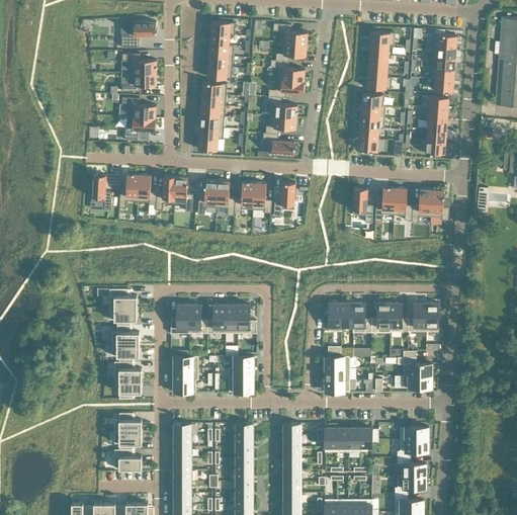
[(516,19),(501,18),(496,97),(495,106),(516,108),(516,89),(516,90),(516,89),(516,19)]
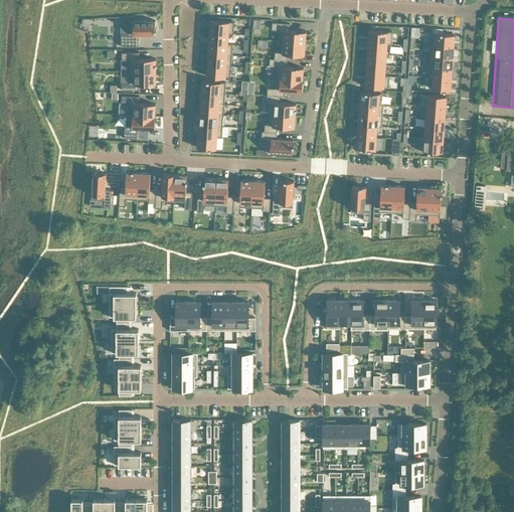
[(128,36),(120,36),(120,49),(138,49),(138,37),(155,37),(155,33),(155,31),(155,23),(128,23),(128,36)]
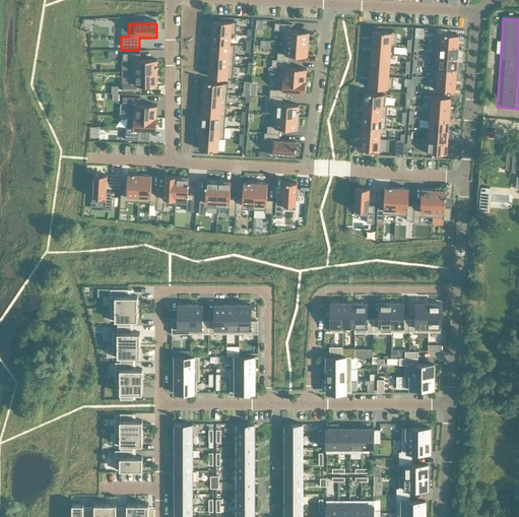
[(211,23),(210,35),(230,36),(230,37),(235,38),(236,24),(225,24),(225,23),(223,23),(223,24),(211,23)]
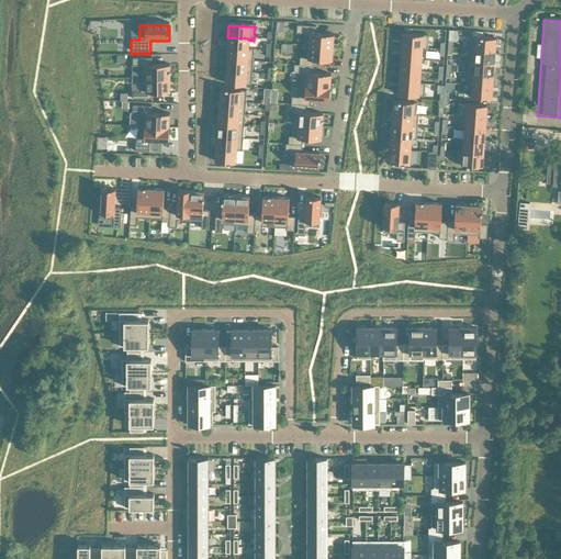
[(305,48),(332,51),(333,37),(327,36),(327,35),(325,35),(325,36),(315,35),(315,29),(296,28),(295,35),(303,35),(303,48),(305,48)]
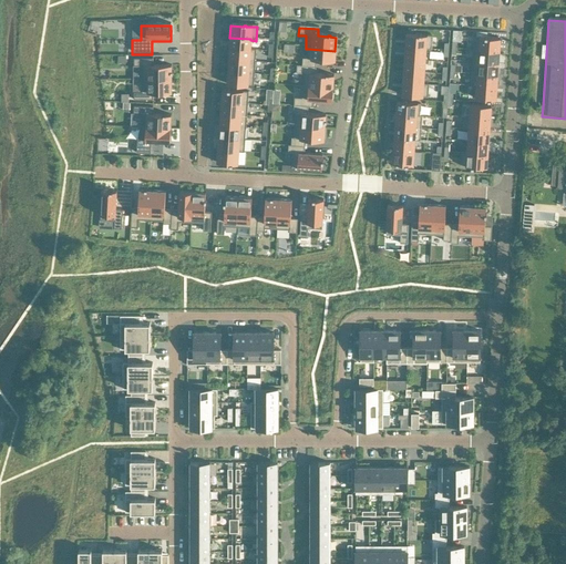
[(425,50),(425,51),(431,52),(432,38),(421,38),(421,37),(419,37),(419,38),(405,37),(404,49),(425,50)]
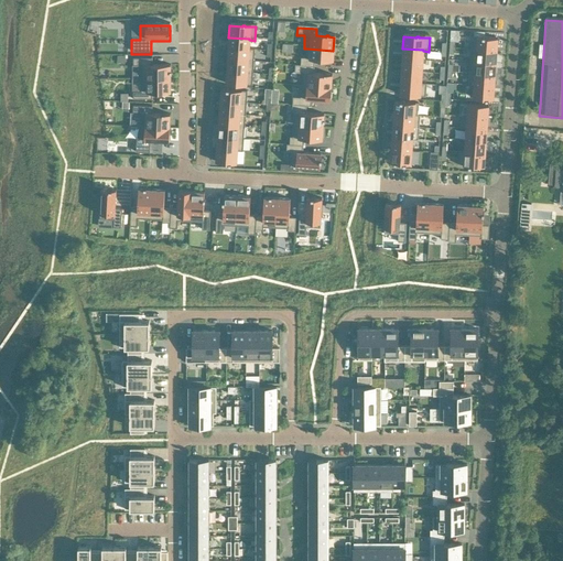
[(249,39),(228,38),(228,50),(249,51),(249,40),(249,39)]
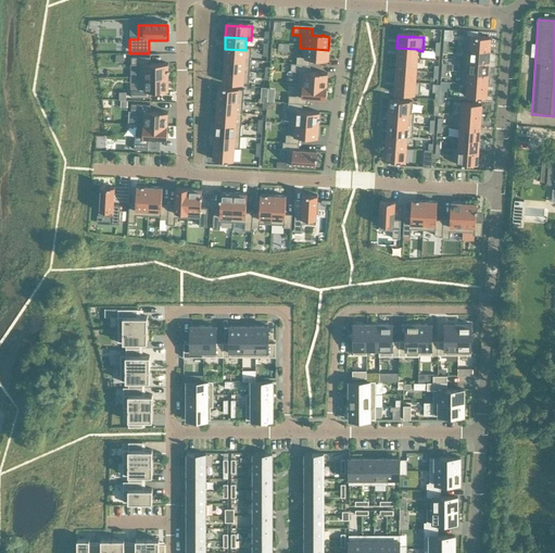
[(464,38),(463,50),(489,52),(490,40),(477,39),(477,38),(475,38),(475,39),(464,38)]
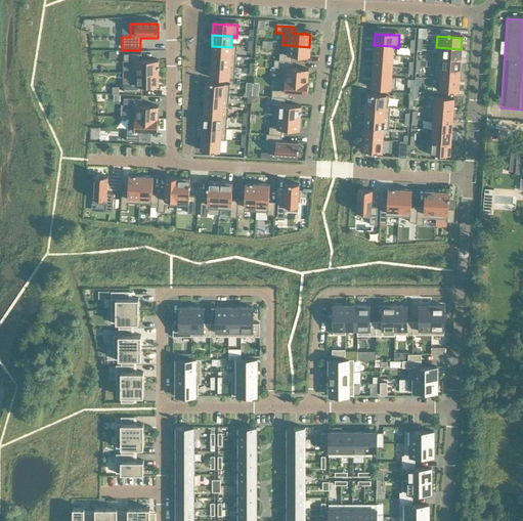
[(309,58),(309,47),(285,45),(284,56),(278,56),(278,62),(278,63),(291,63),(292,57),(309,58)]
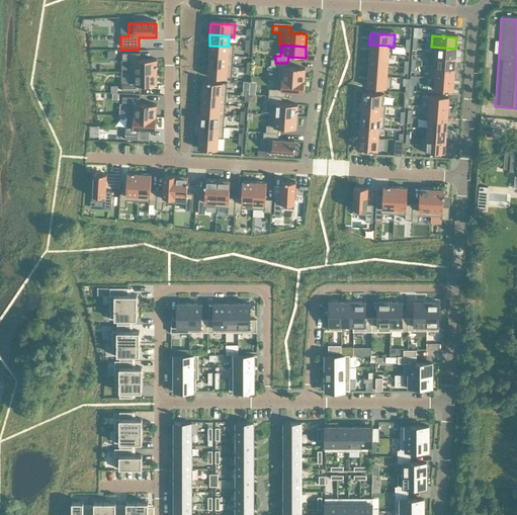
[(368,56),(388,57),(389,47),(389,46),(369,45),(368,56)]
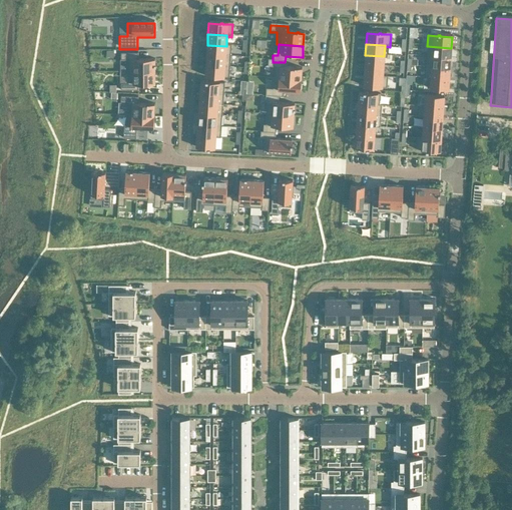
[(226,46),(207,45),(206,56),(230,58),(230,47),(226,46)]
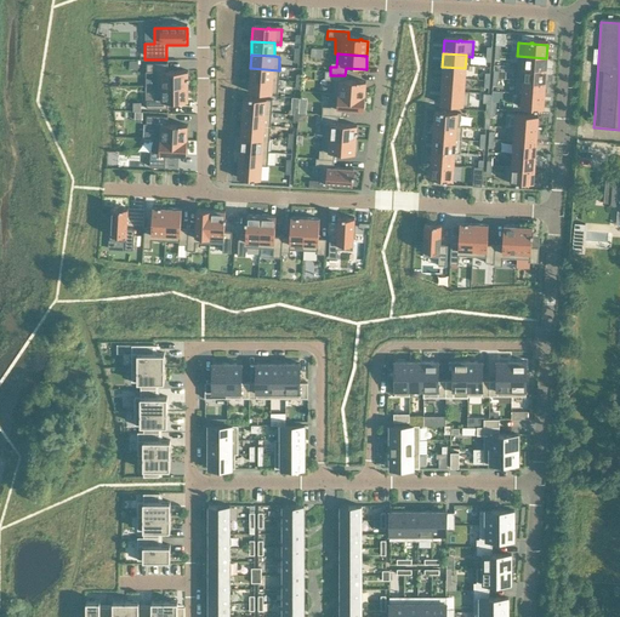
[(546,58),(517,56),(517,69),(546,72),(546,58)]
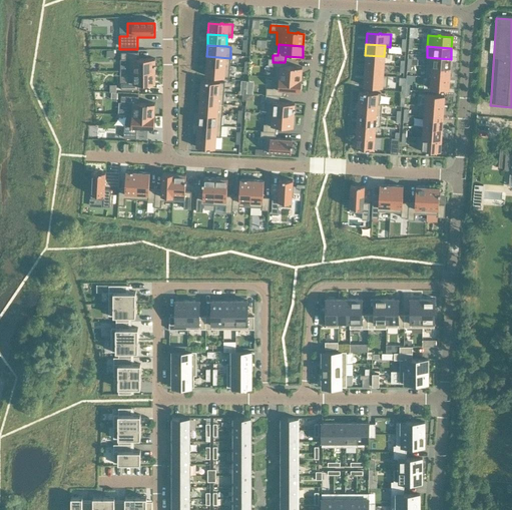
[(127,62),(127,74),(154,73),(154,68),(155,68),(155,66),(154,66),(154,61),(137,61),(137,55),(120,55),(120,62),(127,62)]
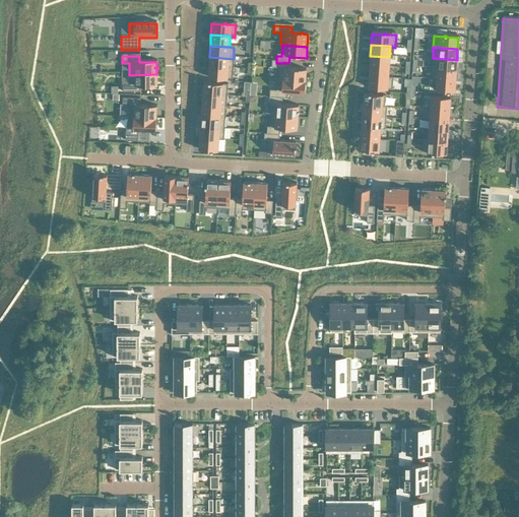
[(370,56),(369,67),(388,68),(389,57),(370,56)]
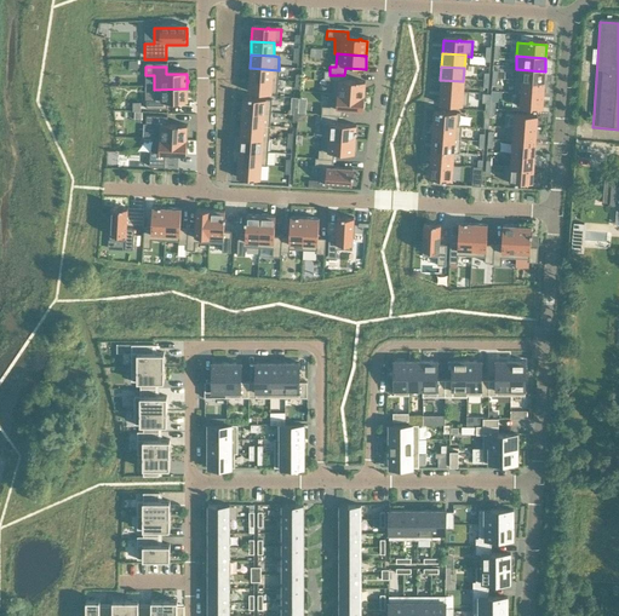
[(250,68),(248,81),(278,84),(279,70),(250,68)]
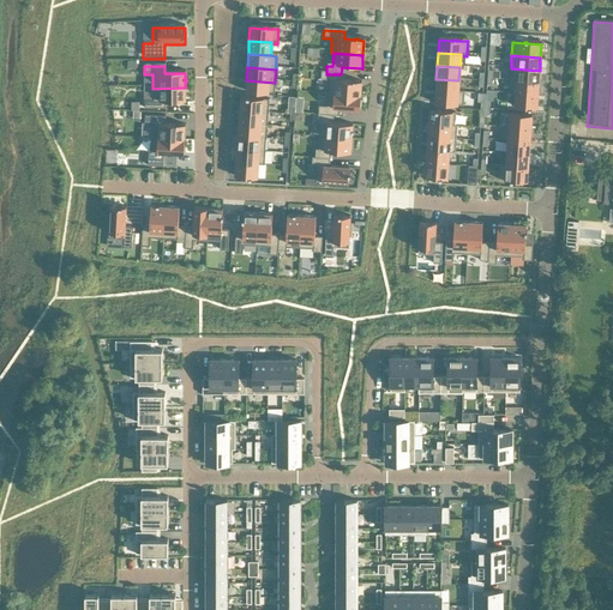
[(539,84),(540,71),(511,68),(510,82),(539,84)]
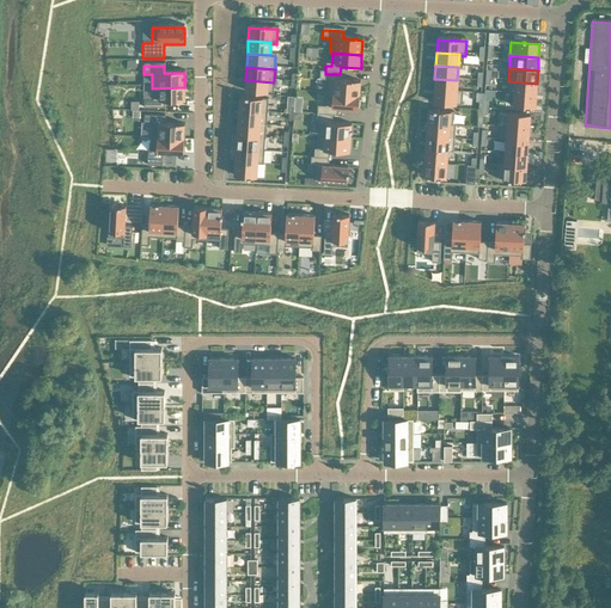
[(340,83),(340,74),(325,74),(325,73),(319,73),(319,81),(328,83),(327,94),(359,97),(360,84),(354,83),(352,81),(352,83),(340,83)]
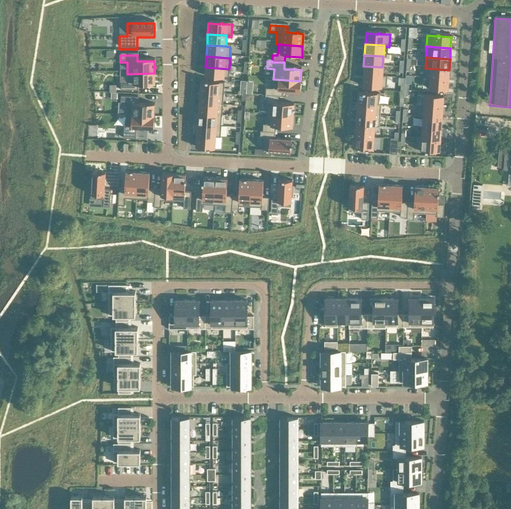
[(382,78),(382,67),(363,66),(363,77),(382,79),(382,78)]
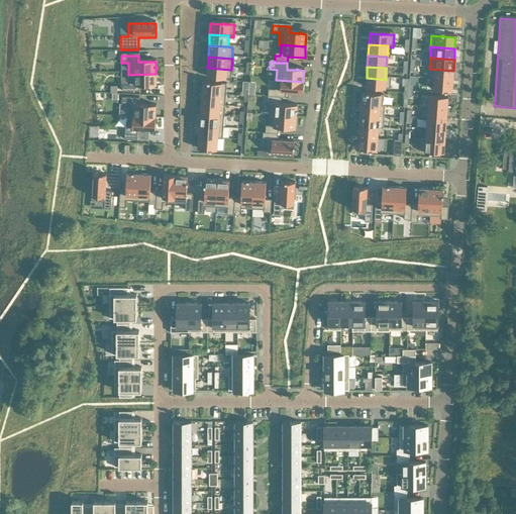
[(231,70),(207,68),(206,79),(230,81),(231,70)]
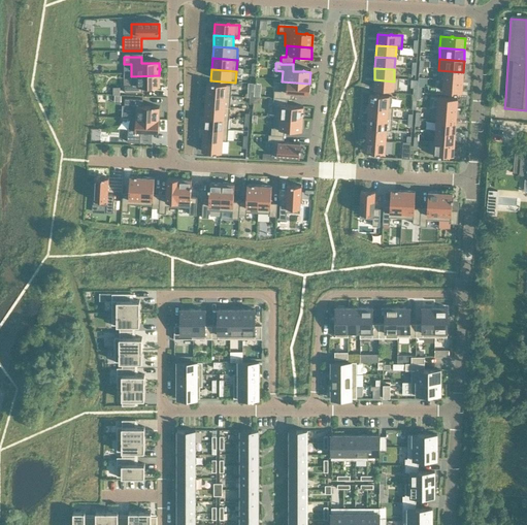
[(442,83),(462,84),(463,72),(438,70),(437,83),(442,83)]
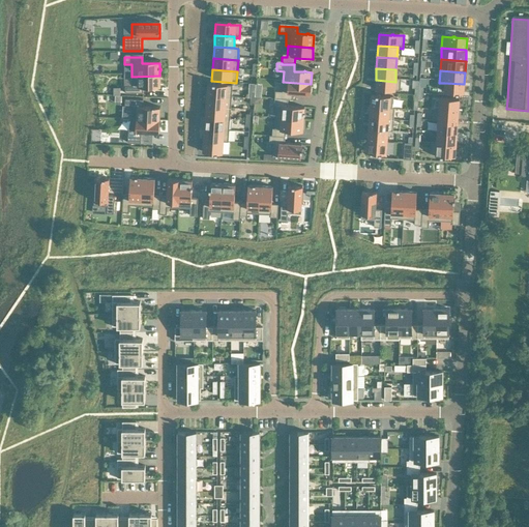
[(159,89),(159,76),(131,77),(131,88),(124,88),(124,95),(142,95),(142,89),(159,89)]
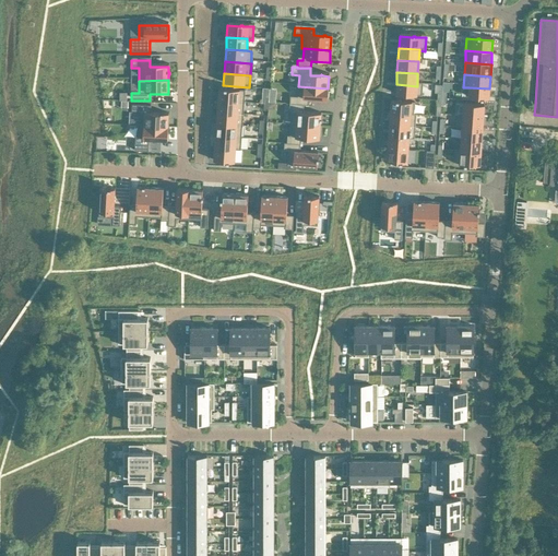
[(417,86),(396,84),(395,96),(422,98),(423,85),(417,85),(417,86)]
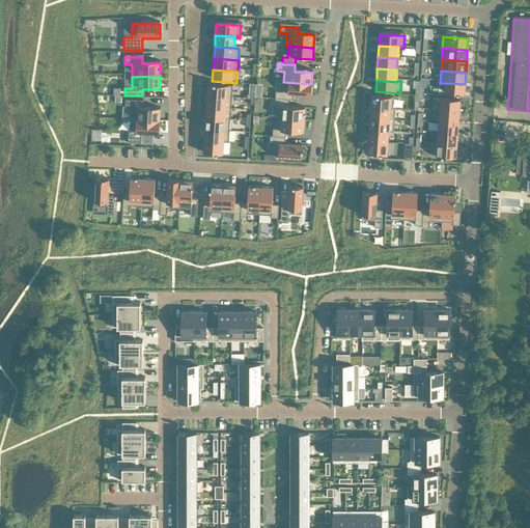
[(287,102),(293,103),(293,95),(310,98),(311,84),(283,82),(282,94),(275,93),(275,101),(287,102)]
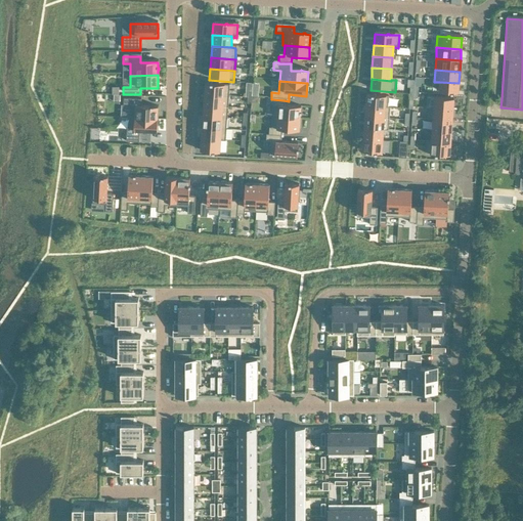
[(439,82),(438,93),(450,94),(450,95),(452,95),(452,94),(458,94),(459,83),(439,82)]
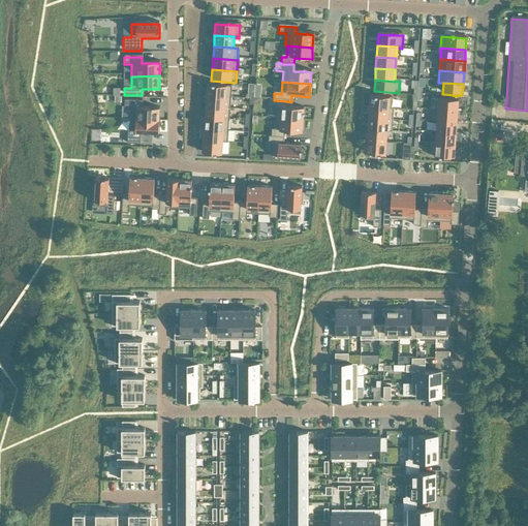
[(206,97),(230,99),(231,88),(214,86),(214,85),(212,85),(212,86),(207,86),(206,97)]
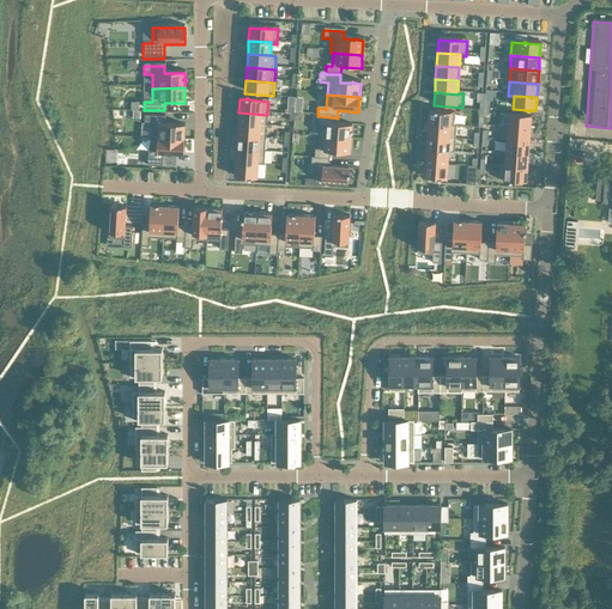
[(266,128),(267,115),(238,113),(237,126),(266,128)]
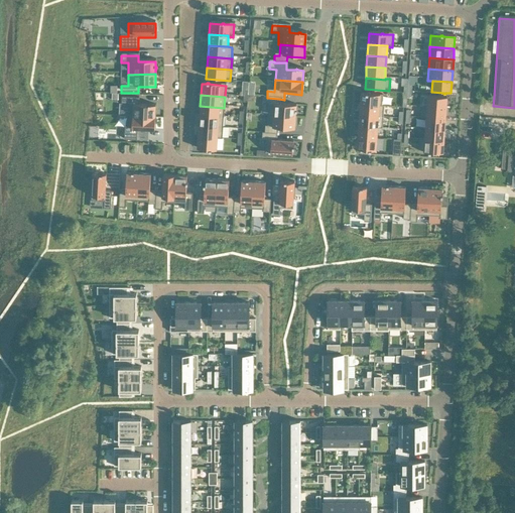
[(381,108),(381,107),(382,97),(367,96),(368,95),(365,95),(360,95),(360,106),(381,108)]
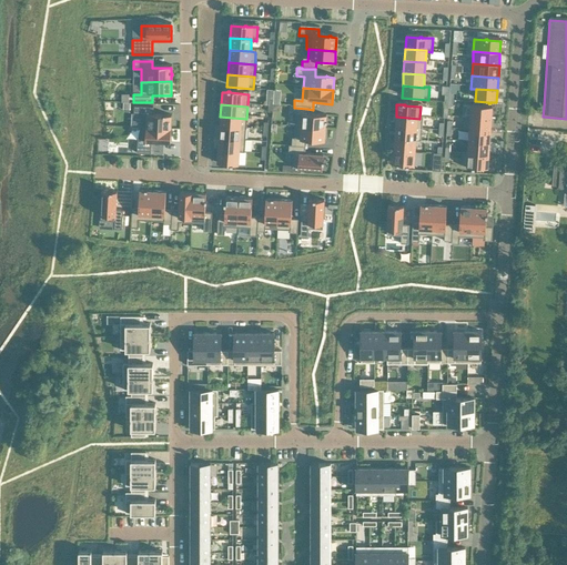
[(295,128),(324,131),(325,125),(326,125),(326,122),(325,122),(325,118),(307,115),(307,109),(294,108),(293,115),(295,115),(295,128)]
